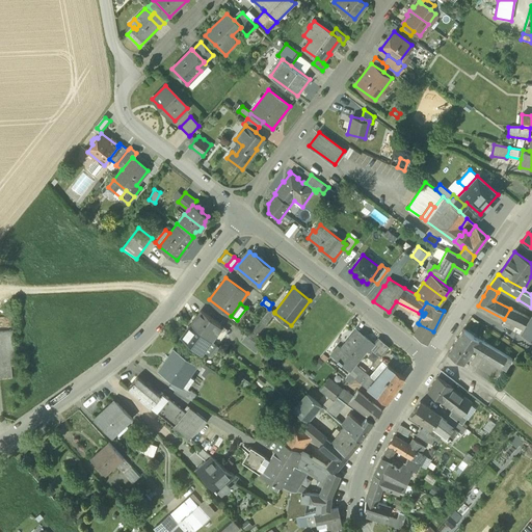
[(269,309),(250,334),(256,338),(260,334),(274,313),(274,312),(269,309)]
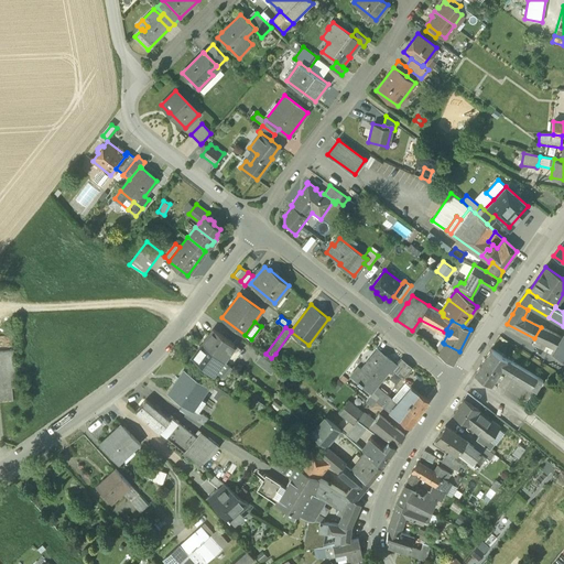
[(555,349),(561,338),(541,327),(534,338),(555,349)]
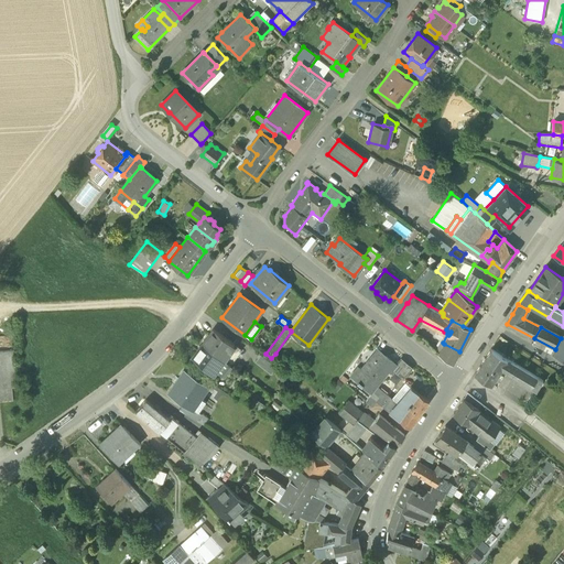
[(234,344),(213,328),(203,343),(224,358),(234,344)]
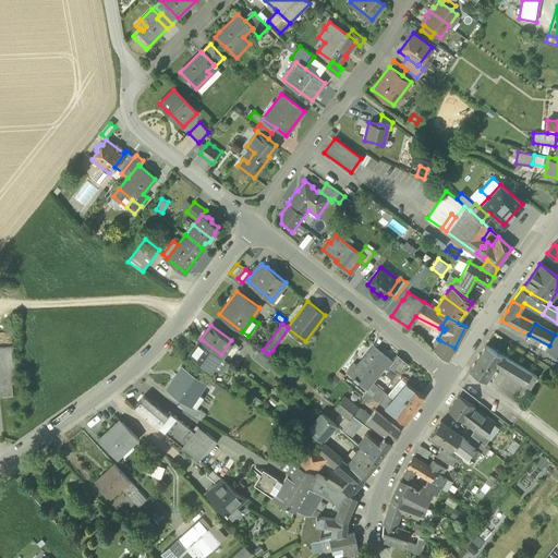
[(557,329),(555,335),(549,346),(547,348),(557,353),(557,329)]
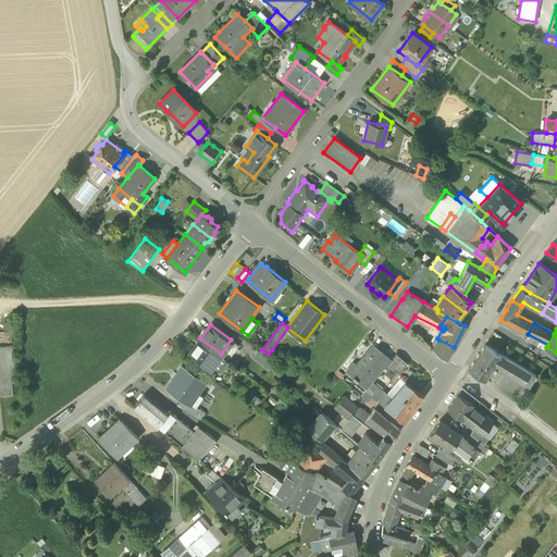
[(221,354),(200,338),(189,353),(203,362),(210,368),(212,364),(221,354)]
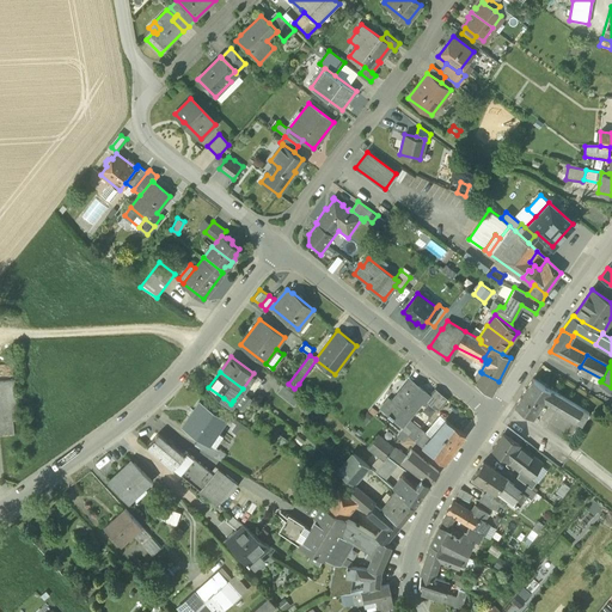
[(262,379),(254,373),(243,389),(250,395),(262,379)]
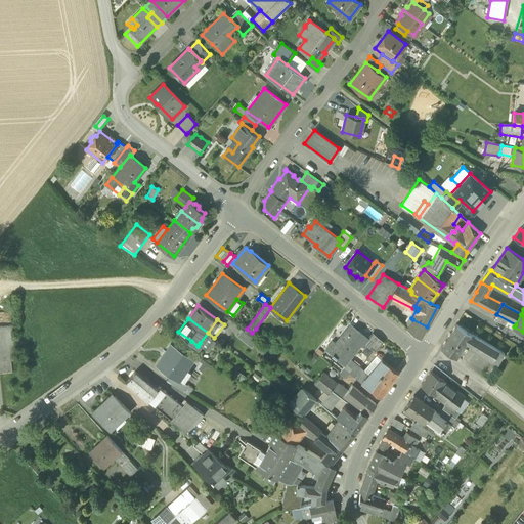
[(427,326),(412,319),(407,330),(420,339),(427,326)]
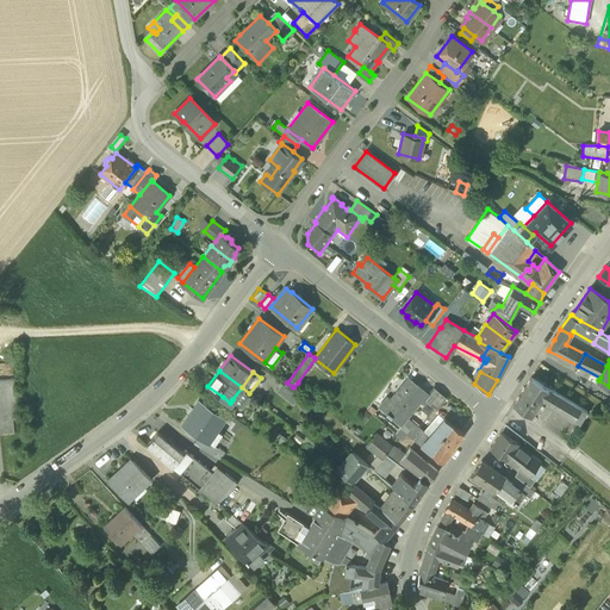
[(16,379),(0,380),(0,433),(13,433),(12,417),(19,417),(16,379)]
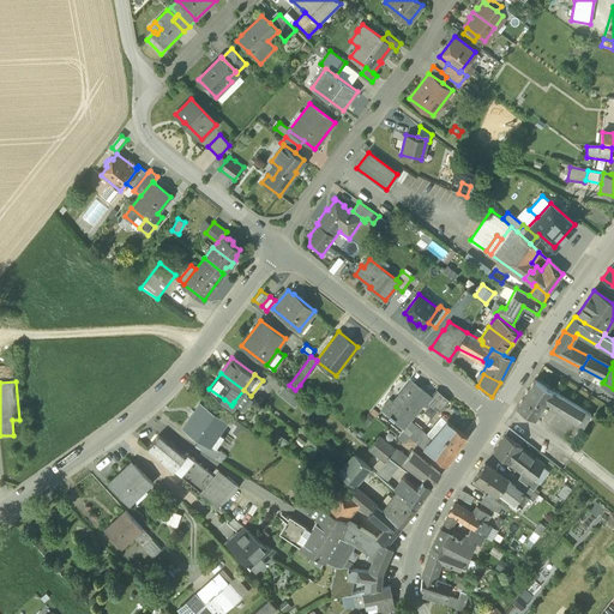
[(553,392),(535,381),(517,408),(535,420),(548,399),(553,392)]
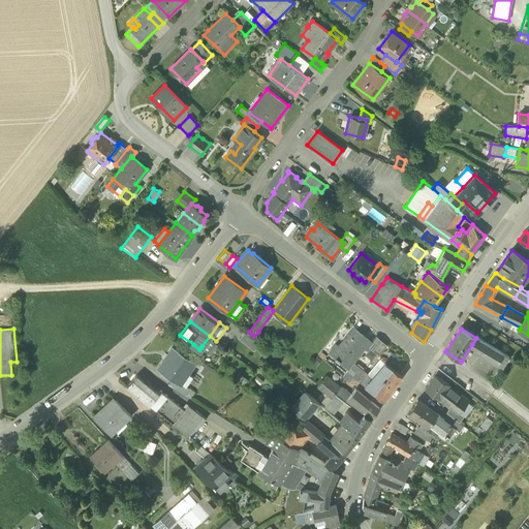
[(361,336),(353,330),(340,347),(342,349),(336,358),(335,359),(346,368),(364,347),(367,350),(369,347),(372,343),(371,343),(362,335),(361,336)]
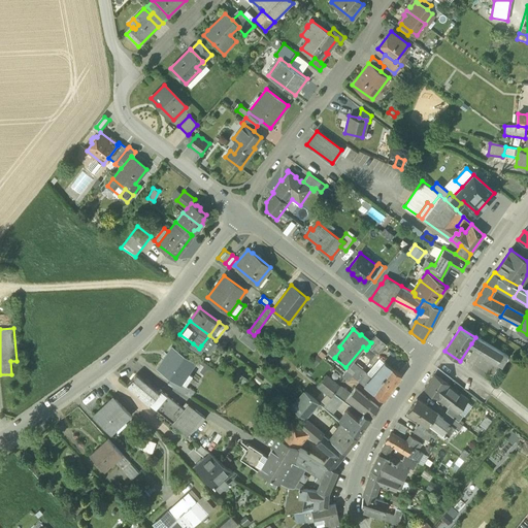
[(258,331),(254,335),(273,350),(276,345),(258,331)]
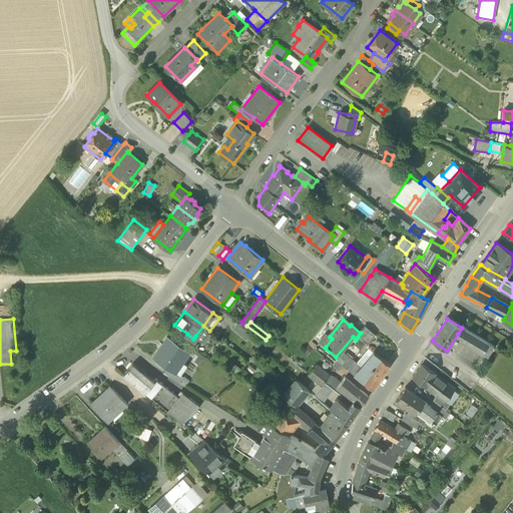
[(251,334),(236,323),(231,329),(246,340),(251,334)]
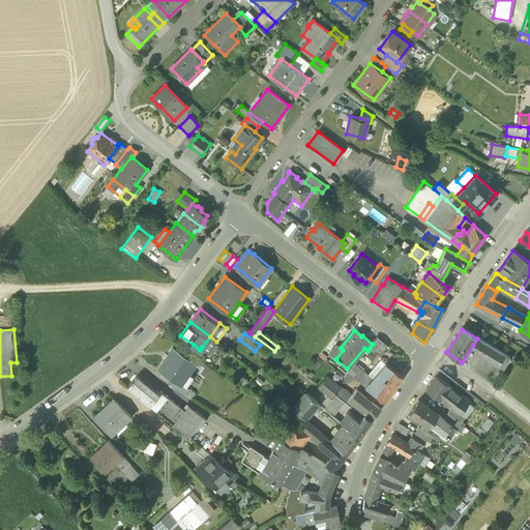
[(194,345),(180,335),(176,341),(189,351),(194,345)]
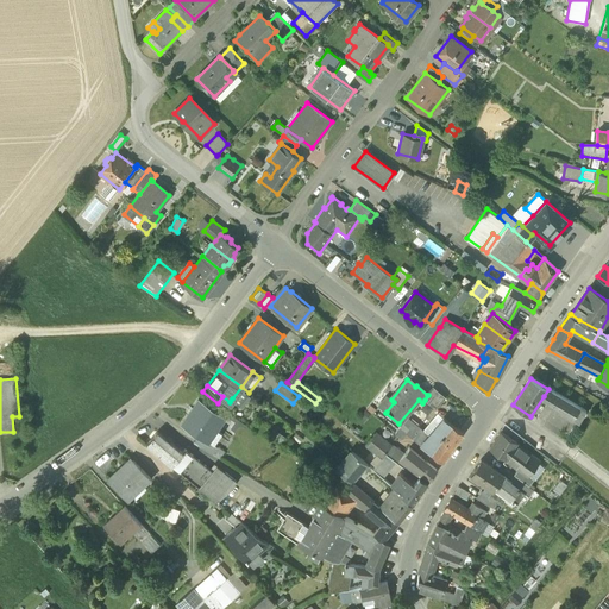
[(249,393),(242,387),(232,399),(240,405),(249,393)]
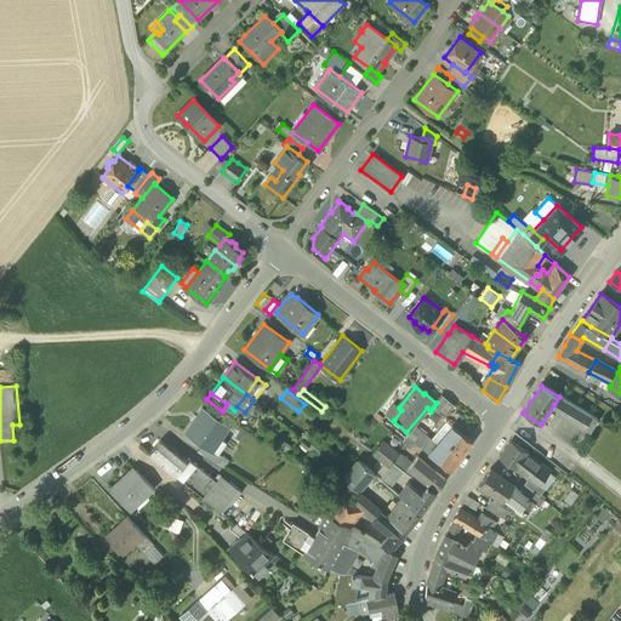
[(453,405),(442,397),(436,403),(437,403),(433,408),(444,416),(453,405)]
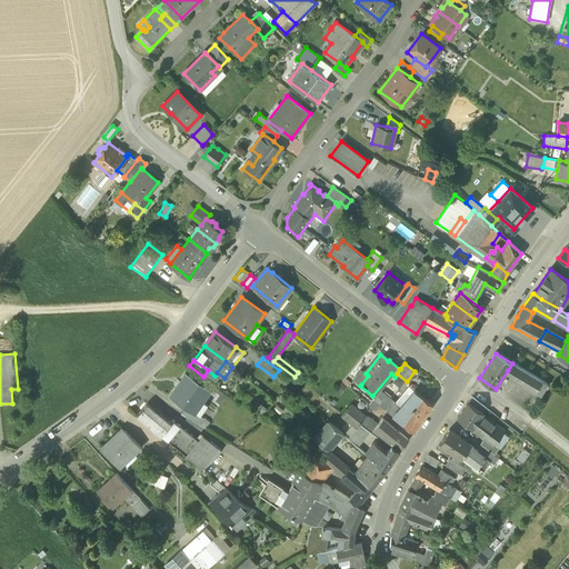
[(541,381),(512,363),(508,370),(512,373),(510,378),(535,393),(541,381)]
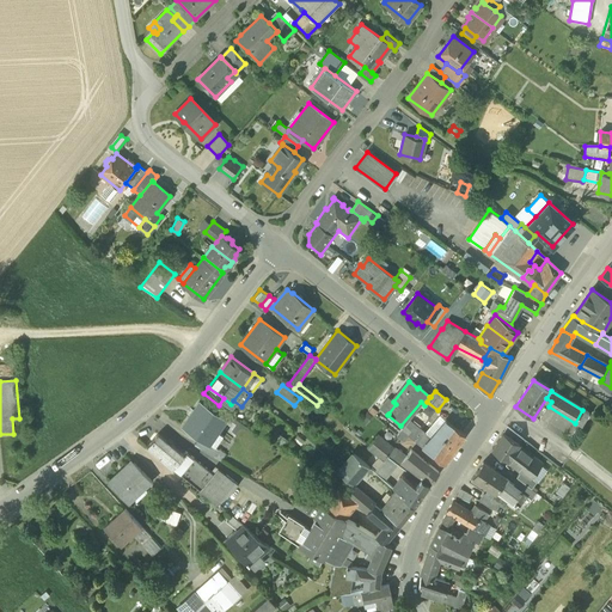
[(391,399),(383,409),(389,414),(396,404),(393,402),(391,399)]
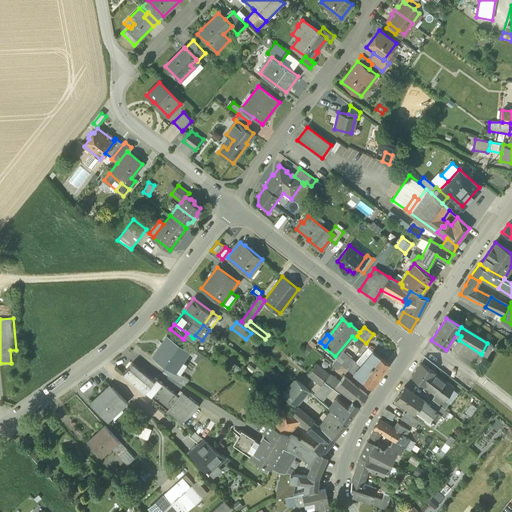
[(189,350),(167,335),(152,356),(166,365),(171,369),(172,368),(176,371),(176,370),(172,367),(178,359),(182,361),(182,360),(189,350)]
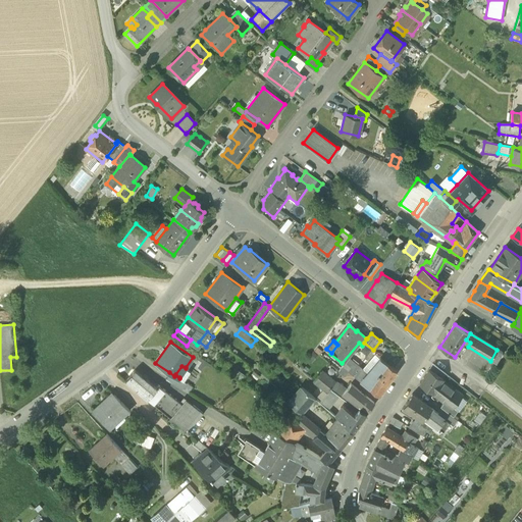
[(513,344),(508,351),(515,355),(519,348),(513,344)]
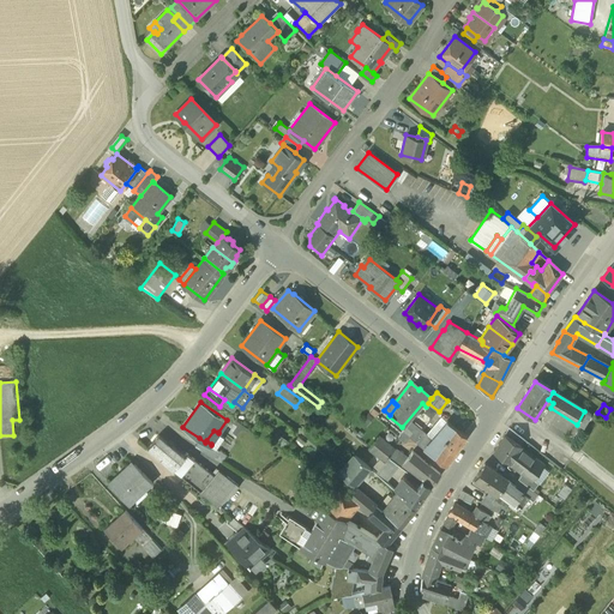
[(584,411),(577,425),(583,428),(591,416),(584,411)]
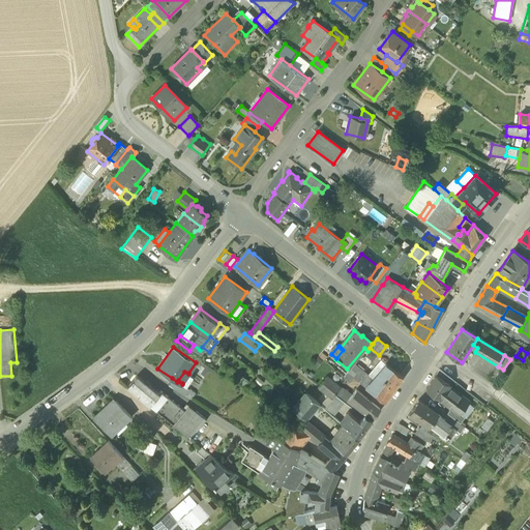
[(382,361),(367,376),(374,380),(375,378),(373,376),(377,371),(379,373),(386,365),(382,361)]
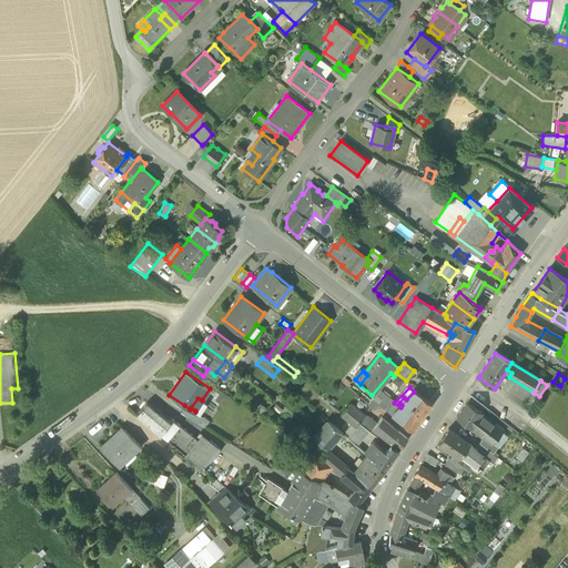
[(386,395),(379,391),(368,405),(374,409),(378,405),(386,395)]
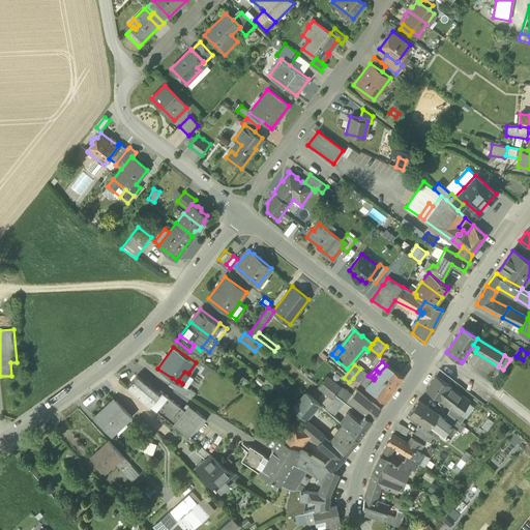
[(377,371),(373,376),(375,378),(374,380),(365,388),(375,394),(392,370),(386,365),(379,373),(377,371)]
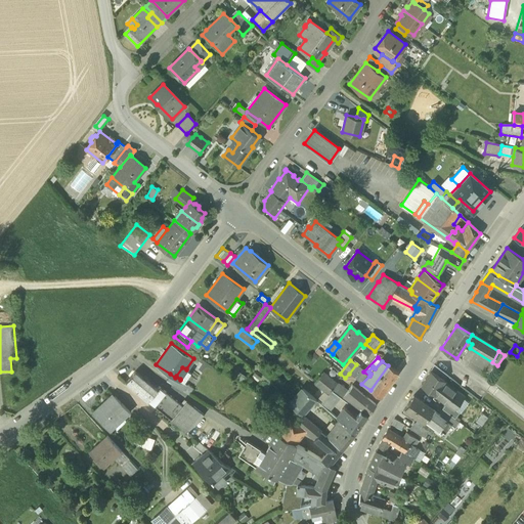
[(356,364),(349,374),(353,377),(360,368),(356,364)]
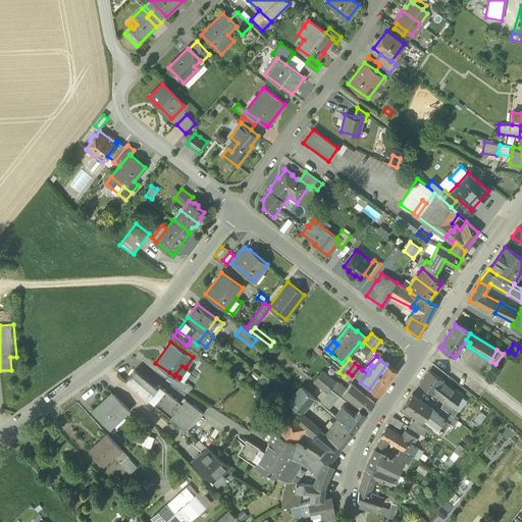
[(386,364),(369,388),(379,397),(397,371),(386,364)]
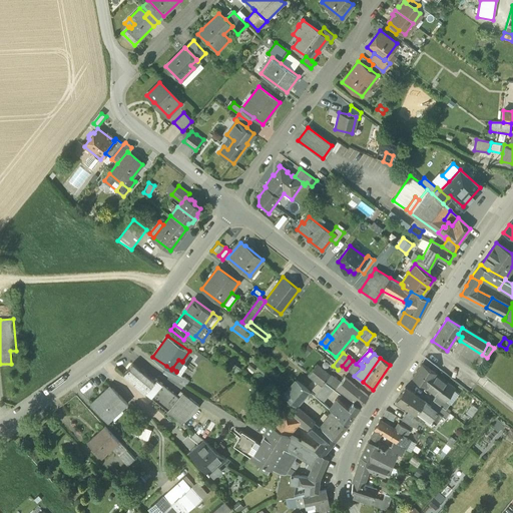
[(438,369),(425,359),(422,364),(435,373),(438,369)]
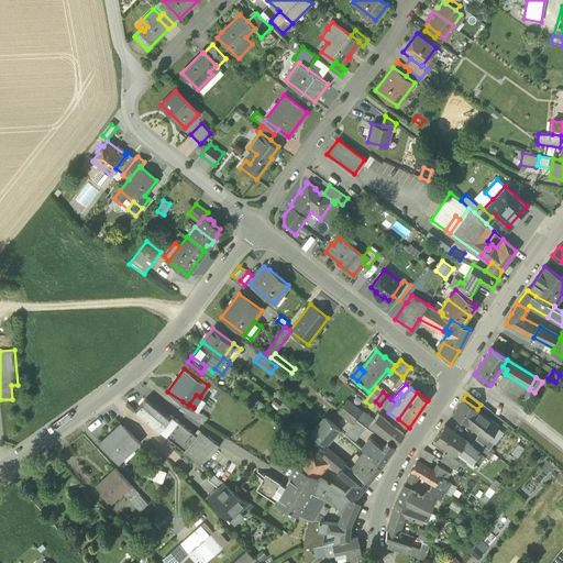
[(200,397),(196,395),(189,404),(194,407),(198,410),(206,399),(200,396),(200,397)]
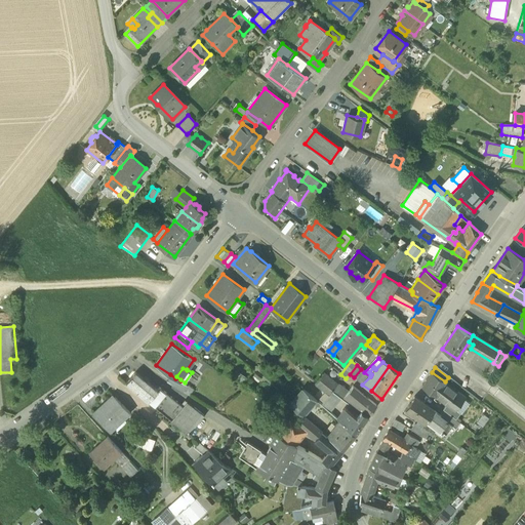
[(364,372),(361,369),(354,377),(362,385),(370,376),(364,372)]
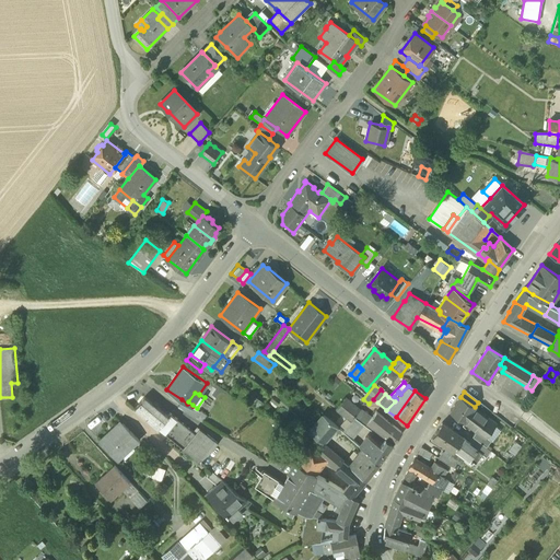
[(168,415),(144,396),(135,408),(159,428),(168,415)]
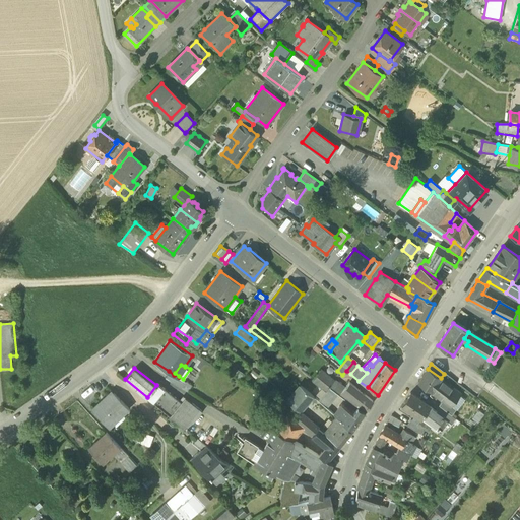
[(428,369),(418,382),(432,391),(440,379),(441,378),(428,369)]
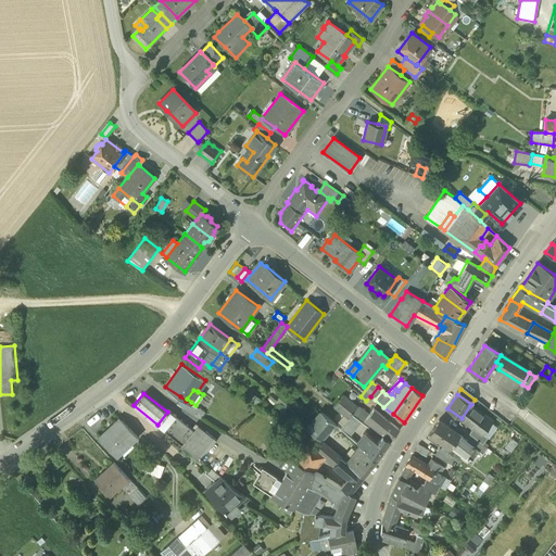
[(357,407),(343,395),(335,407),(348,419),(352,414),(357,407)]
